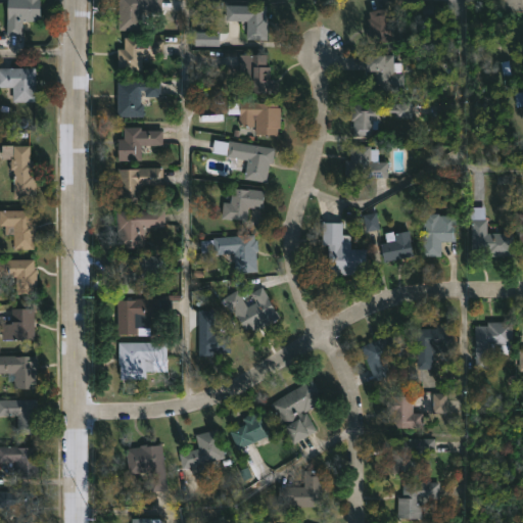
[(40,19),(39,21),(22,20),(21,37),(8,37),(8,0),(41,0),(41,19),(40,19)]
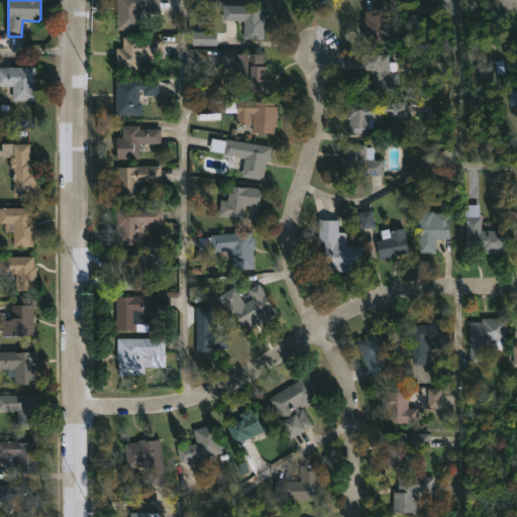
[(161,0),(161,10),(161,14),(139,14),(139,31),(118,31),(118,0),(161,0)]
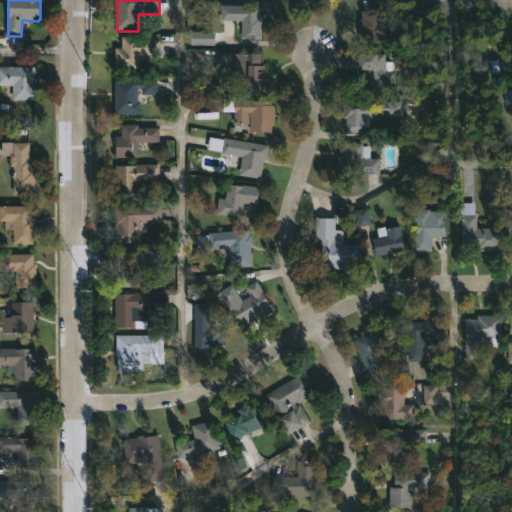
[(261,23),(261,39),(242,39),(242,21),(221,21),(221,5),(262,6),(261,23)]
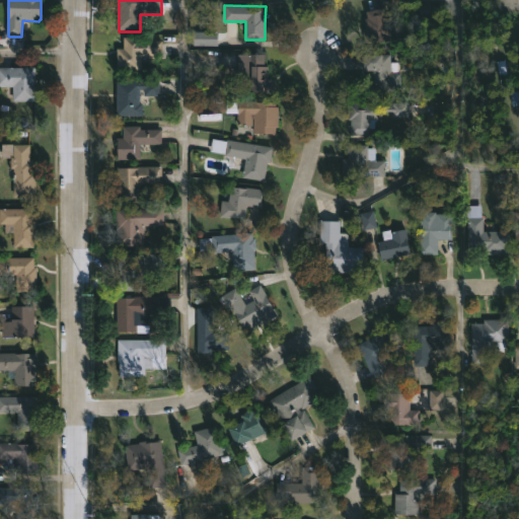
[(391,40),(364,46),(361,31),(363,30),(360,18),(364,17),(363,11),(384,6),(391,40)]
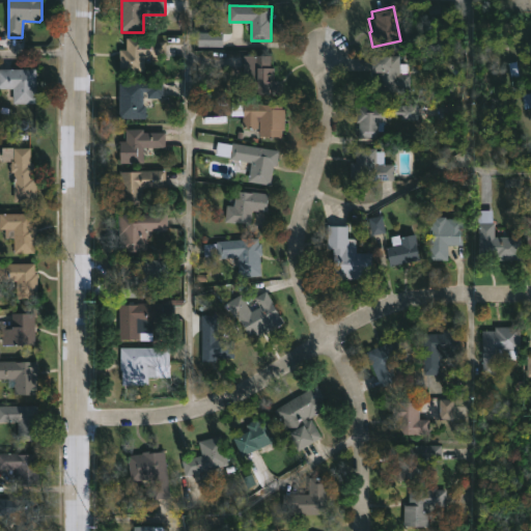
[(222,33),(197,32),(197,47),(222,47),(222,33)]
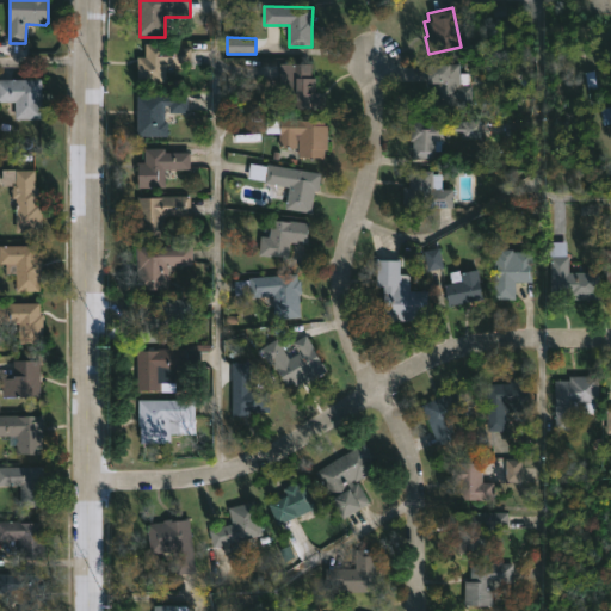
[(166,43),(166,48),(192,49),(192,66),(166,66),(166,84),(136,82),(137,56),(146,57),(146,43),(166,43)]
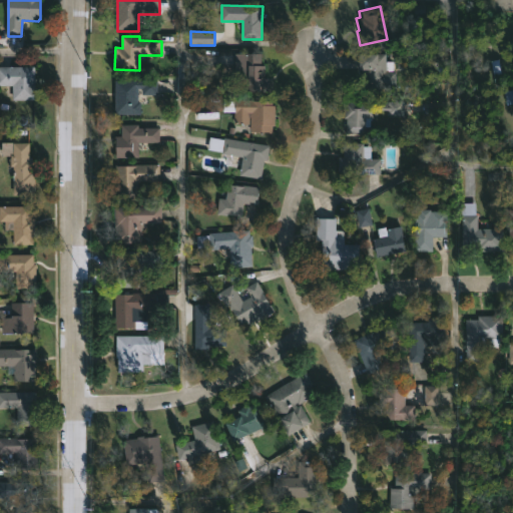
[(383,53),(383,61),(390,62),(390,71),(383,71),(383,83),(359,83),(359,69),(354,69),(354,53),(383,53)]
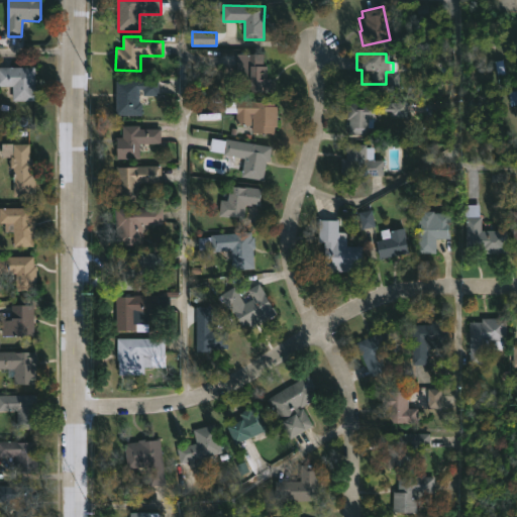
[(267,55),(266,91),(245,90),(246,80),(236,80),(237,55),(267,55)]
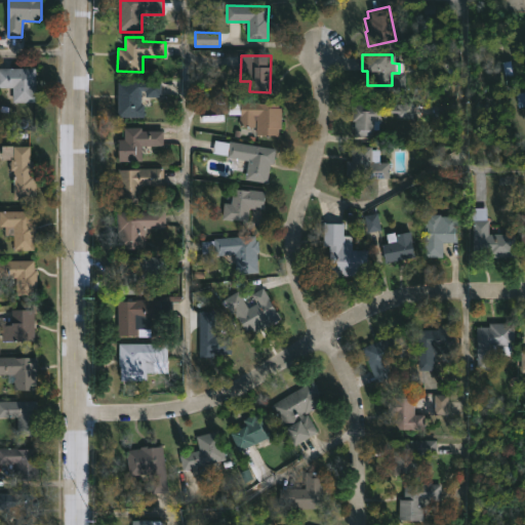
[(0,67),(36,67),(36,101),(13,101),(13,94),(7,94),(7,88),(12,88),(12,86),(0,86),(0,67)]
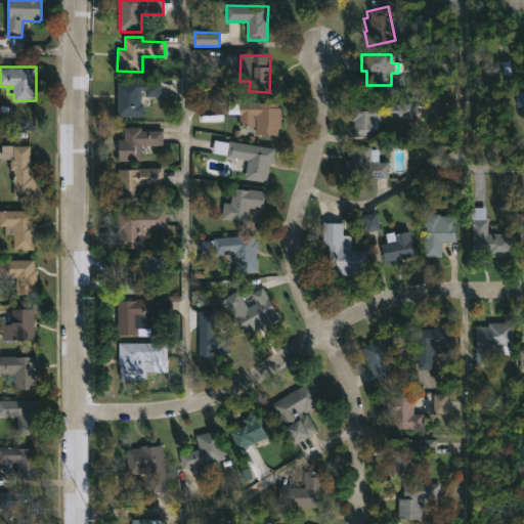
[(162,83),(162,97),(146,97),(146,91),(142,91),(142,104),(144,104),(143,118),(118,118),(118,82),(162,83)]
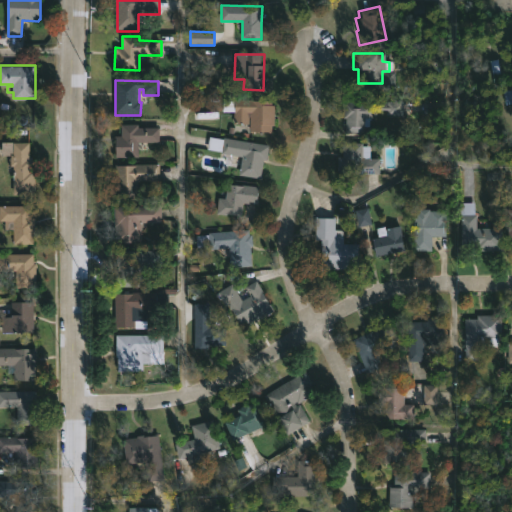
[(511,104),(506,106),(503,92),(511,89),(511,104)]
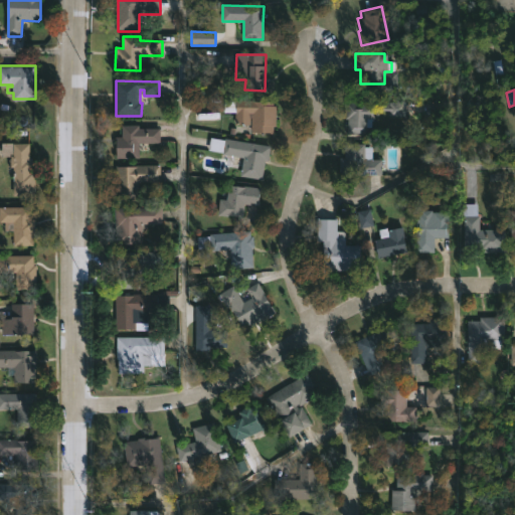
[(276,116),(274,133),(251,133),(251,117),(250,117),(250,124),(235,124),(236,100),(276,100),(276,116)]
